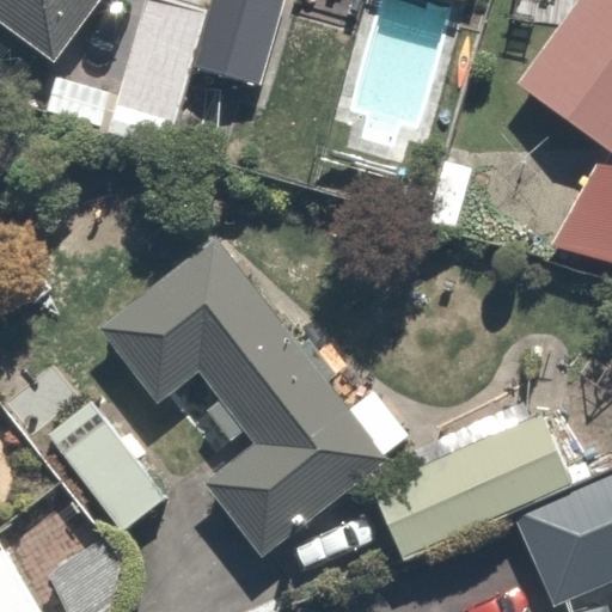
[(0,0),(0,25),(41,60),(90,0),(0,0)]
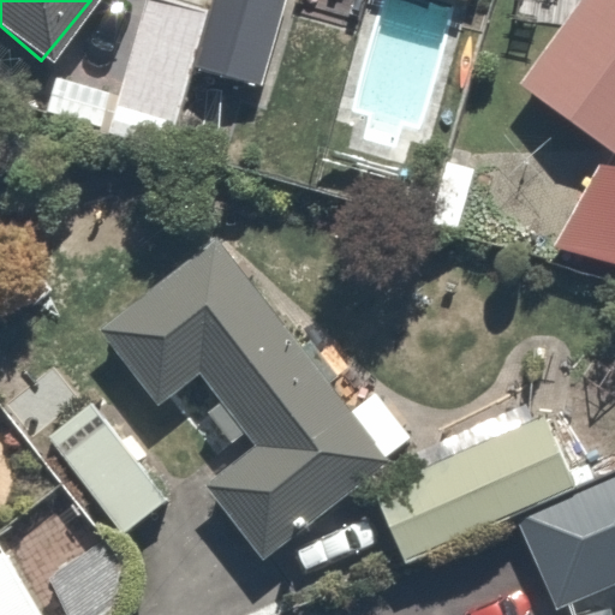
[(172,0),(136,0),(121,113),(185,121),(191,72),(258,82),(269,0),(201,0),(201,4),(172,0)]
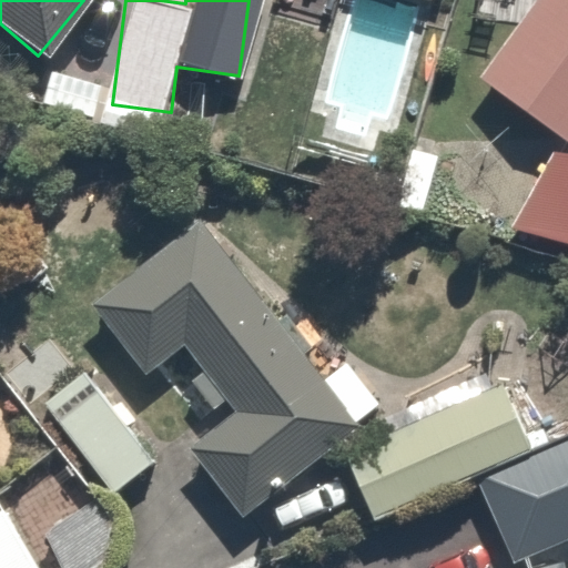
[(567,0),(530,0),(531,1),(468,68),(567,142),(567,0)]
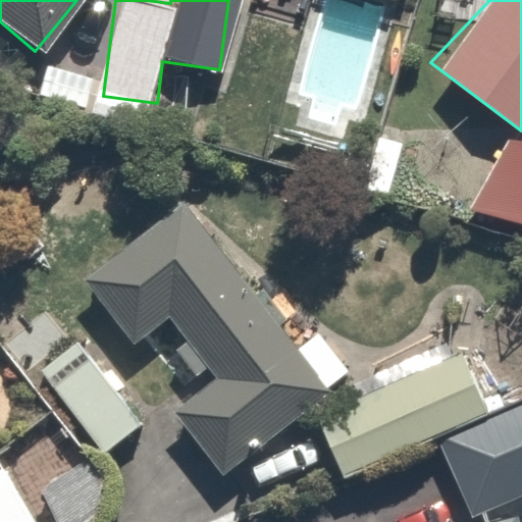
[(521,138),(497,135),(482,217),(521,223),(521,138)]
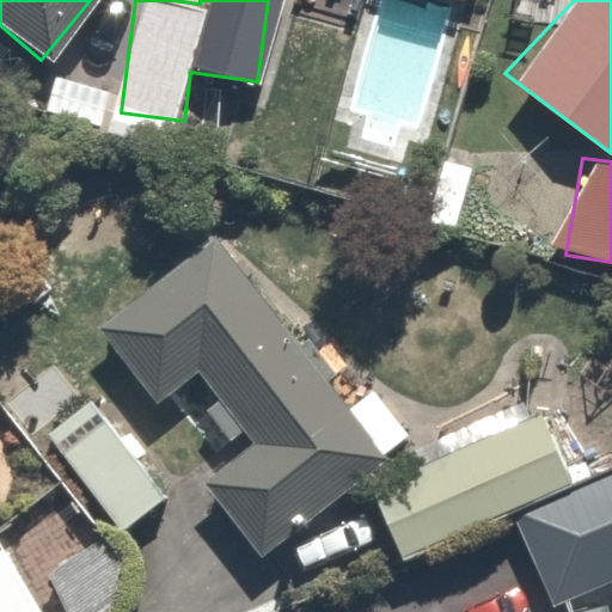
[(257,442),(202,484),(249,544),(377,445),(209,228),(87,323),(141,393),(190,355),(257,442)]
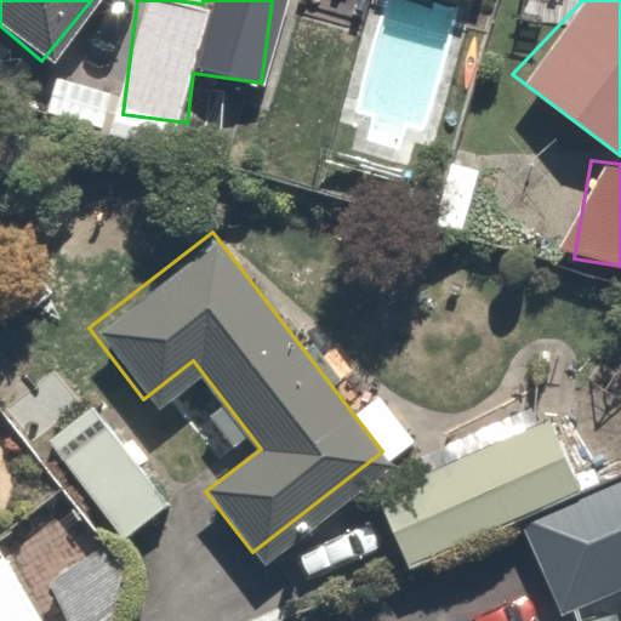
[(95,383),(30,429),(104,535),(170,488),(95,383)]
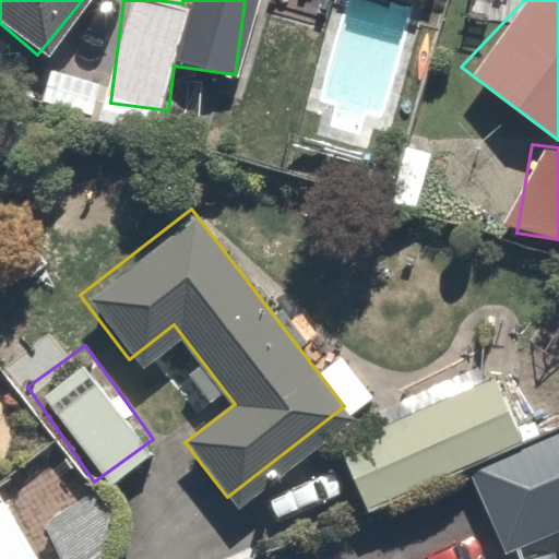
[(478,364),(333,433),(363,494),(508,424),(478,364)]
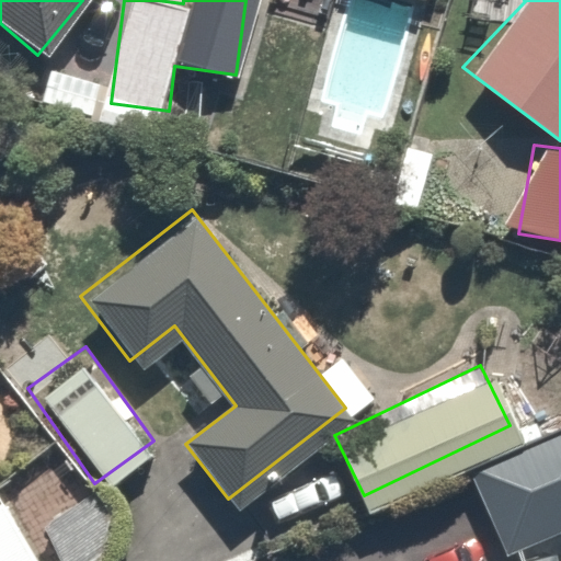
[(560,428),(456,469),(487,547),(560,517),(560,428)]
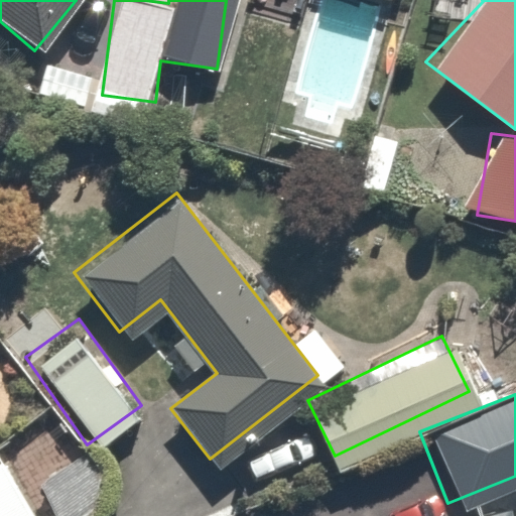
[(0,515),(42,515),(44,515),(10,458),(0,463),(0,515)]
